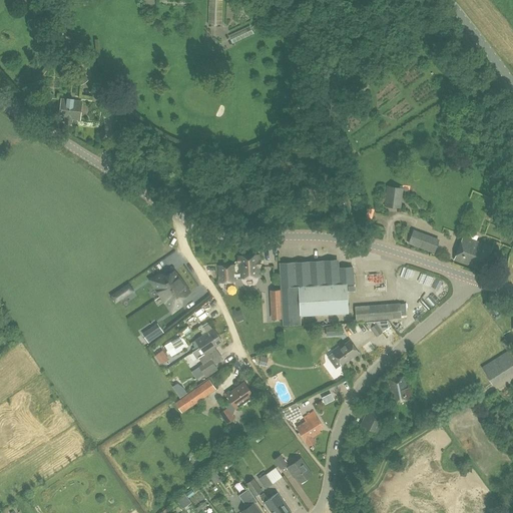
[(222,0),(208,0),(208,25),(221,25),(222,0)]
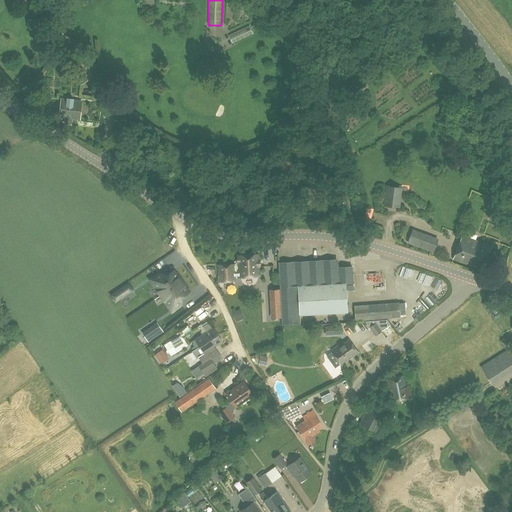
[(232,44),(253,34),(249,25),(229,35),(232,44)]
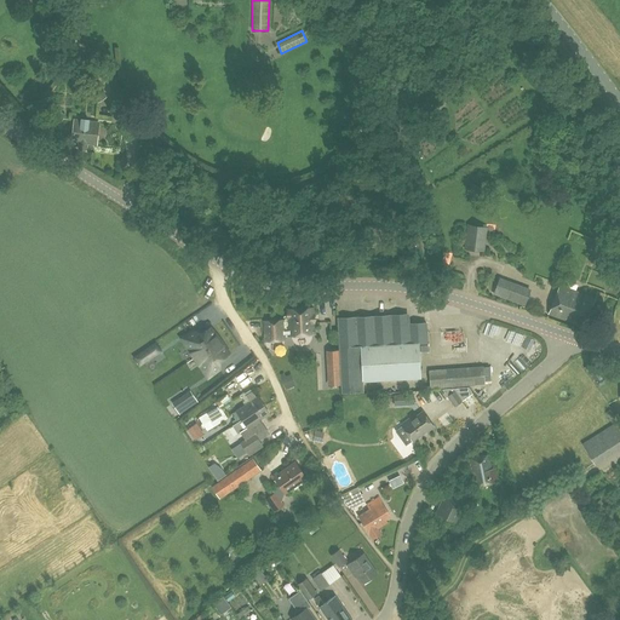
[(287,55),(291,62),(316,51),(314,44),(287,55)]
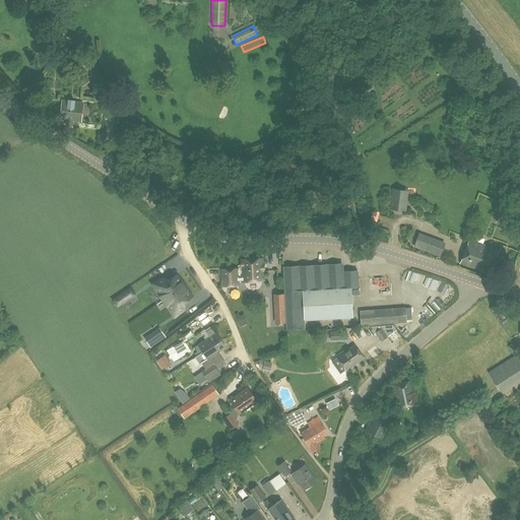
[(73,72),(82,86),(90,81),(81,67),(73,72)]
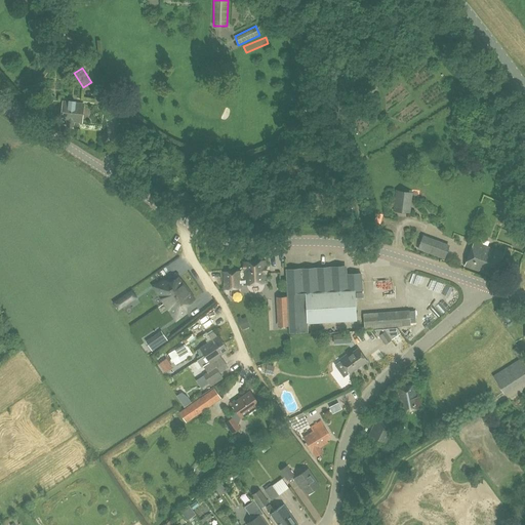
[(76,102),(69,102),(69,103),(64,102),(62,120),(67,121),(67,126),(74,127),(74,122),(79,122),(81,104),(76,103),(76,102)]
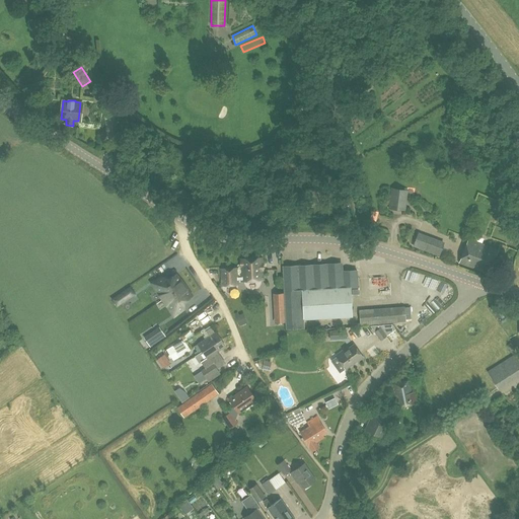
[(224,177),(225,187),(238,186),(238,177),(224,177)]
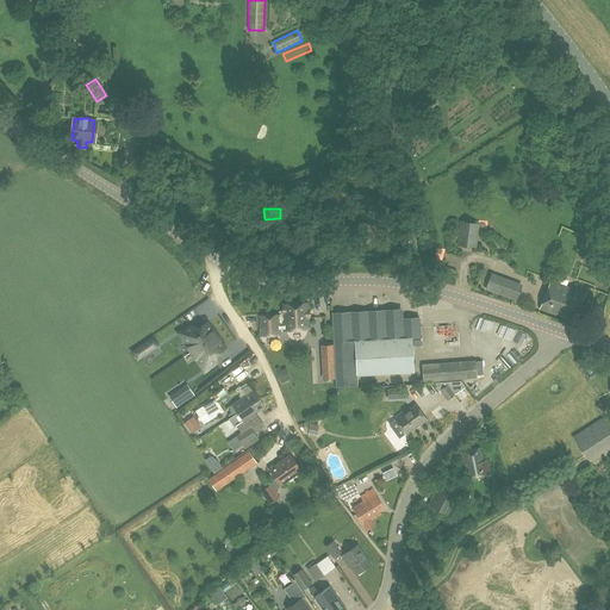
[(454,242),(474,246),(478,222),(458,218),(454,242)]
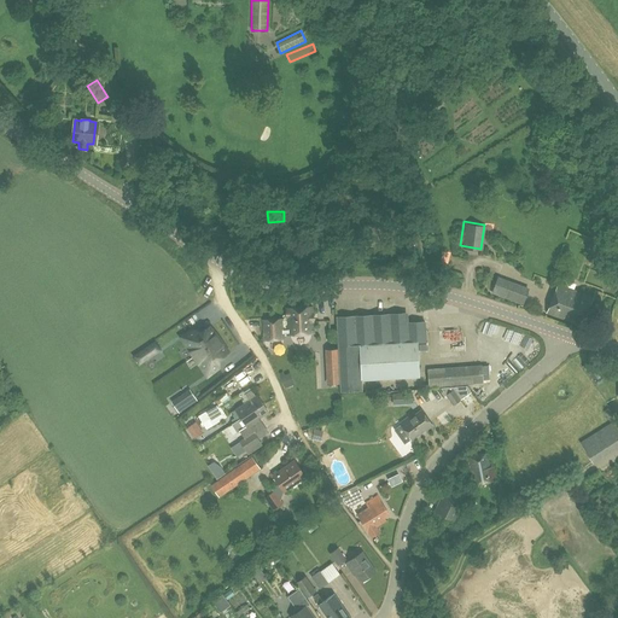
[(523,303),(529,290),(499,279),(494,292),(523,303)]
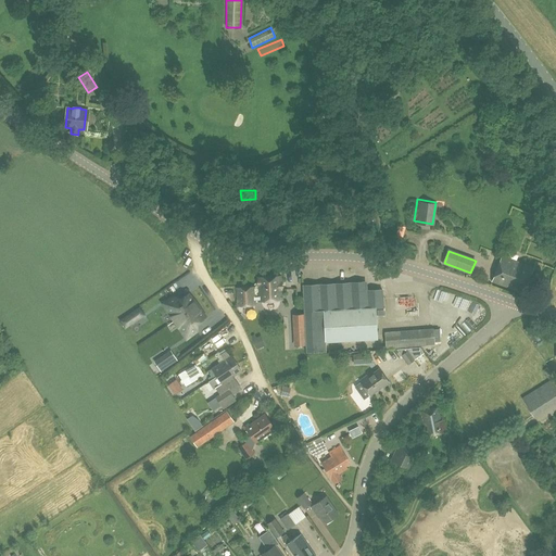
[(534,268),(502,255),(492,281),(525,294),(534,268)]
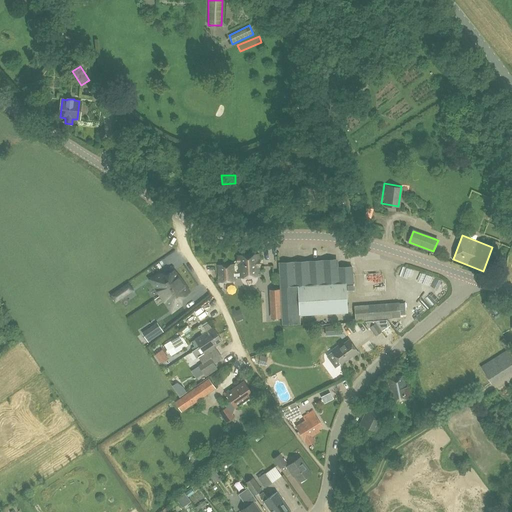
[(260,276),(259,255),(237,256),(239,277),(260,276)]
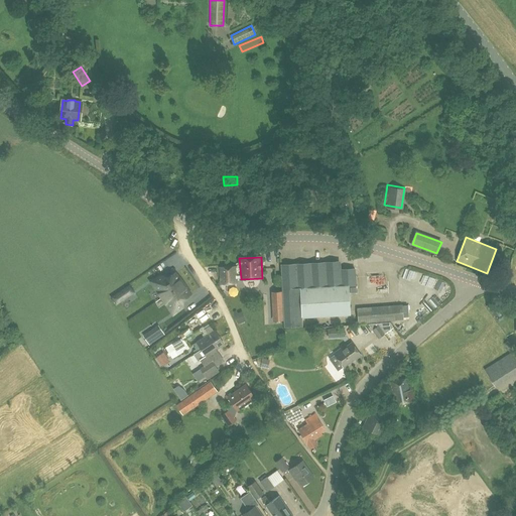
[(333,270),(326,271),(326,263),(282,265),(284,303),(285,328),(303,327),(303,317),(351,314),(349,285),(356,285),(355,269),(340,270),(340,266),(333,266),(333,270)]
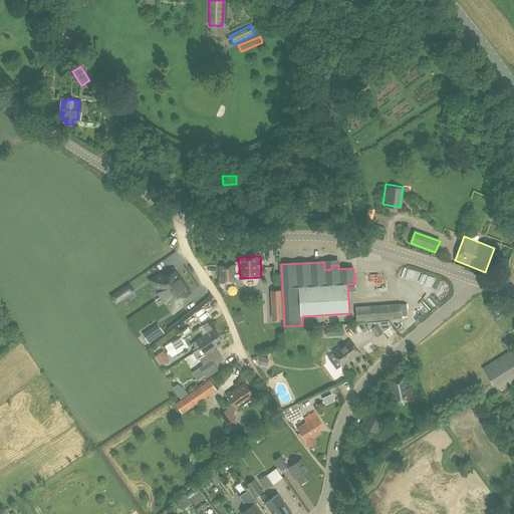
[(236,282),(235,265),(219,266),(220,283),(236,282)]
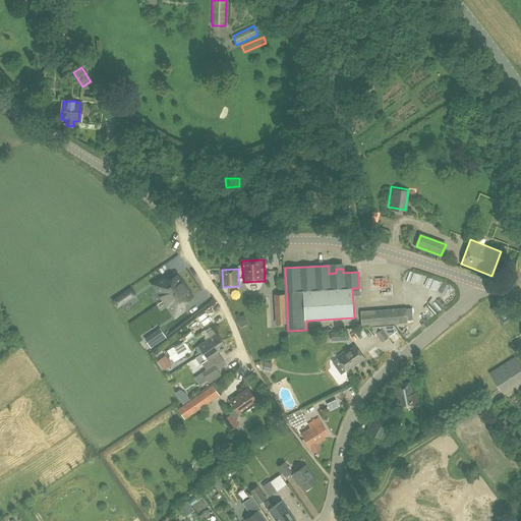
[(199,298),(207,294),(193,273),(186,278),(199,298)]
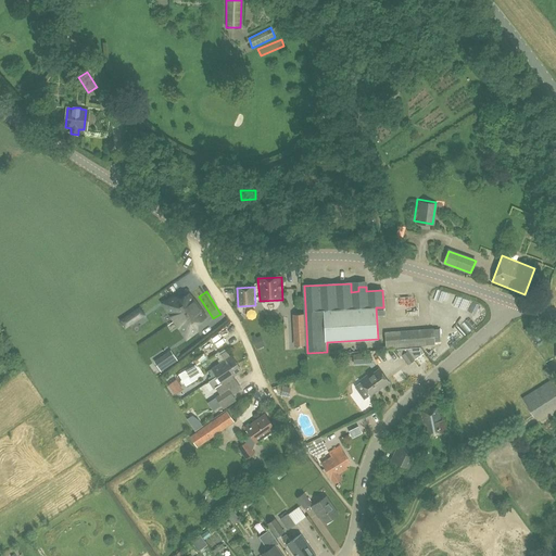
[(169,314),(174,320),(198,305),(193,300),(188,294),(177,302),(174,297),(163,303),(171,314),(169,314)]
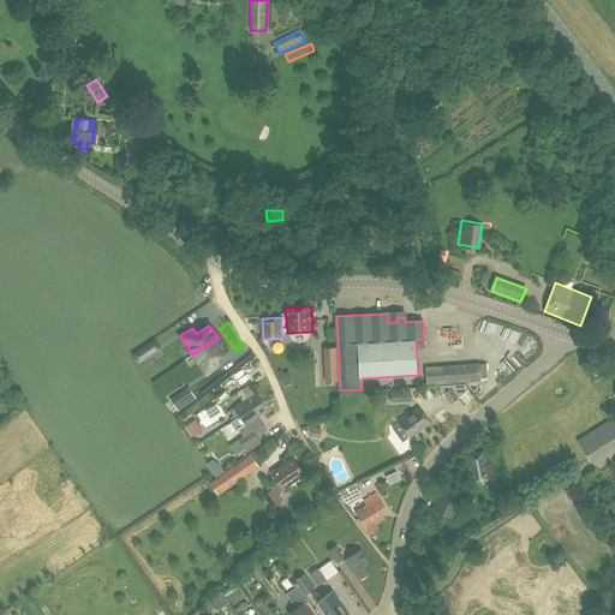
[(501,328),(496,336),(503,341),(508,332),(501,328)]
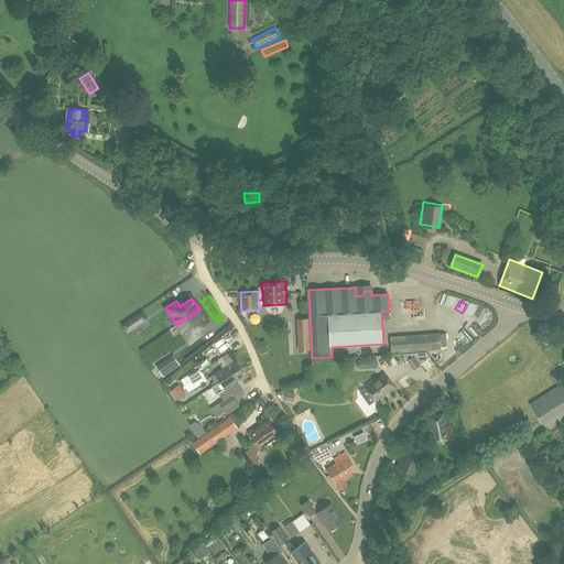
[(408,305),(409,315),(419,314),(418,304),(408,305)]
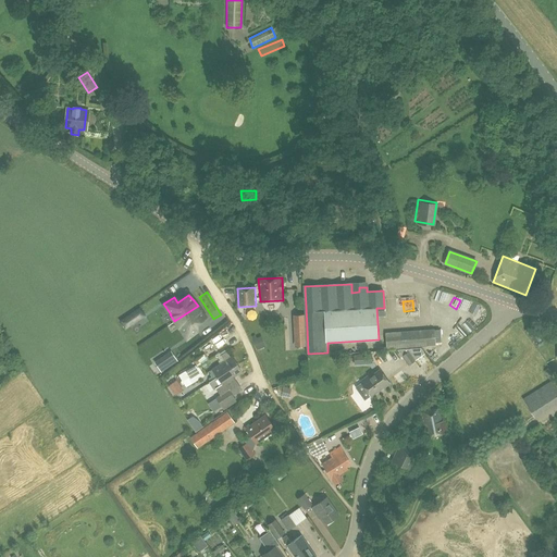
[(473,317),(481,309),(477,305),(469,312),(473,317)]
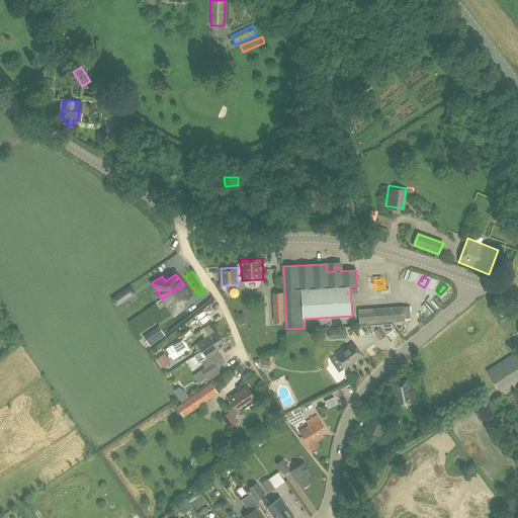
[(184,284),(162,298),(167,305),(174,315),(183,308),(180,303),(191,295),(187,290),(187,289),(184,284)]
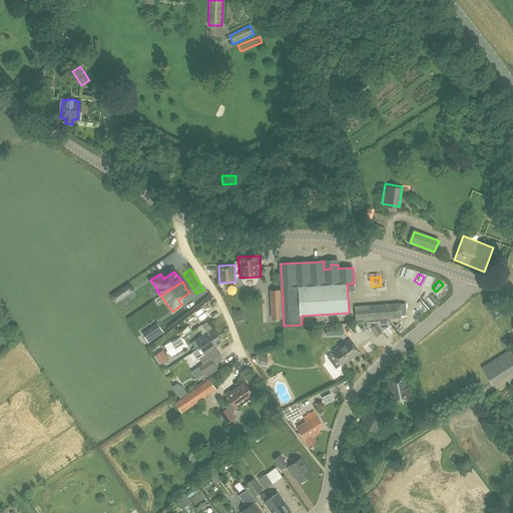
[(383,294),(393,294),(393,285),(383,286),(383,294)]
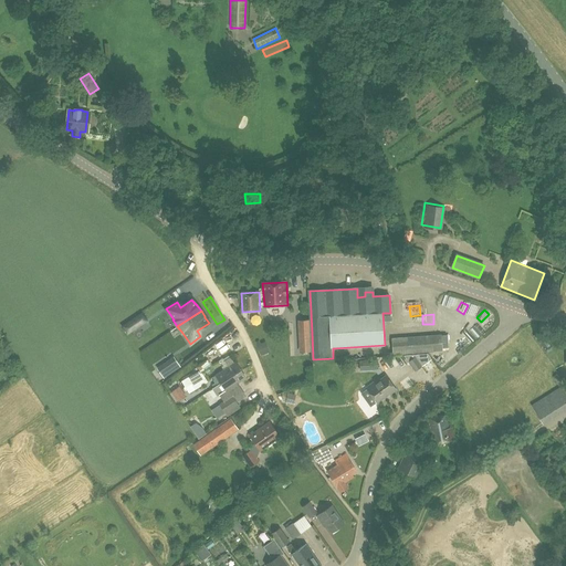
[(308,320),(303,320),(300,320),(301,337),(310,337),(308,320)]
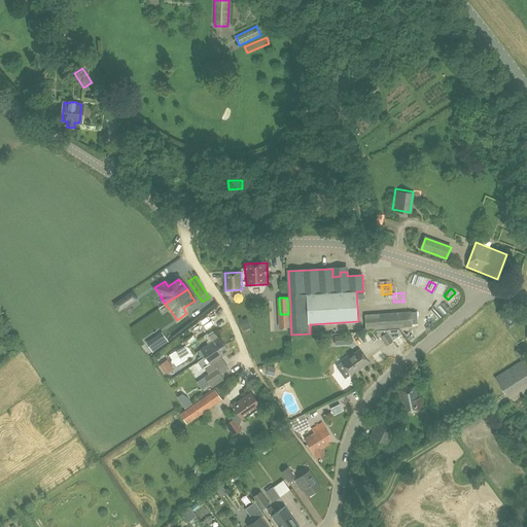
[(120,300),(114,304),(118,311),(126,306),(120,300)]
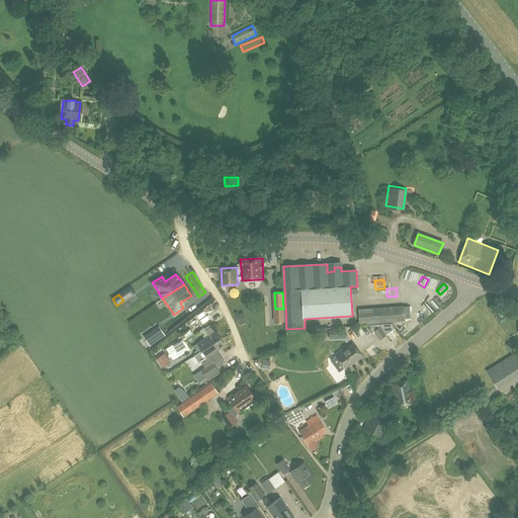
[(359,325),(397,322),(396,307),(358,310),(359,325)]
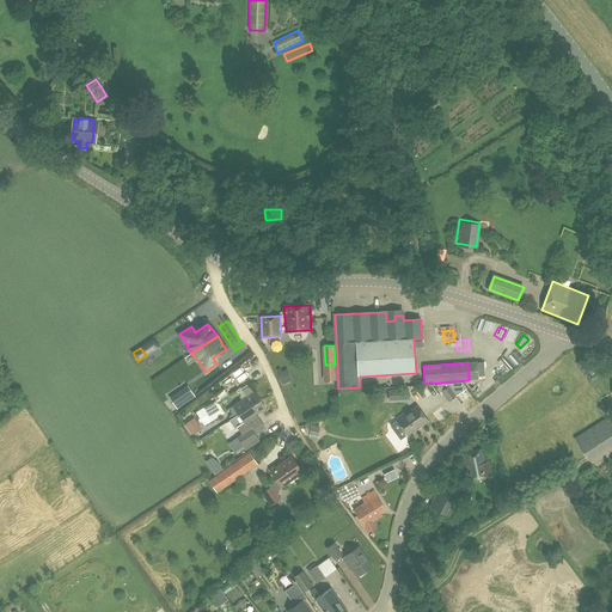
[(470,369),(475,383),(490,378),(487,365),(470,369)]
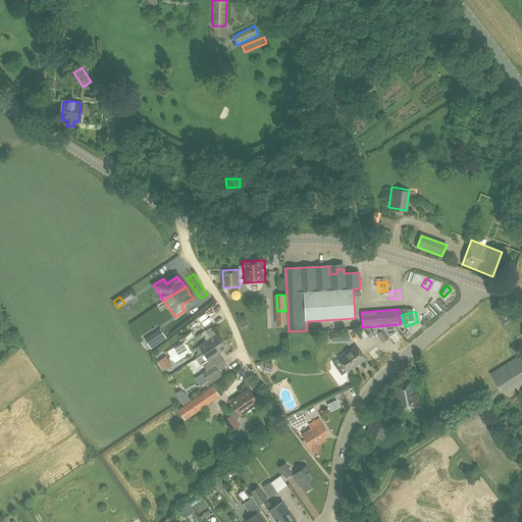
[(249,324),(245,315),(241,317),(239,314),(236,316),(240,328),(249,324)]
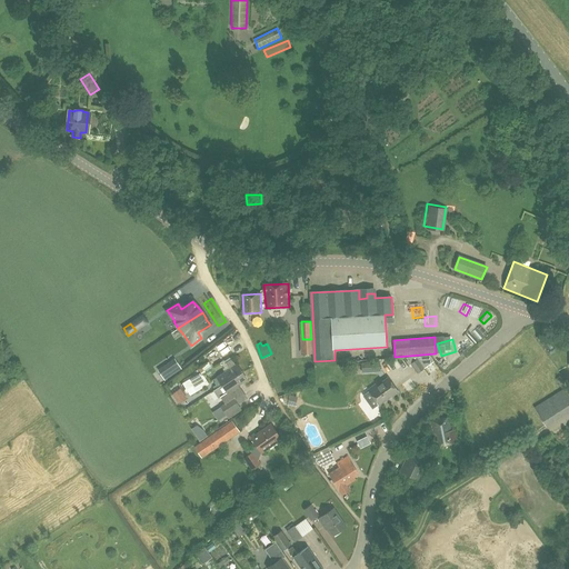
[(217,378),(222,385),(241,371),(237,365),(236,366),(231,359),(225,363),(230,369),(217,378)]
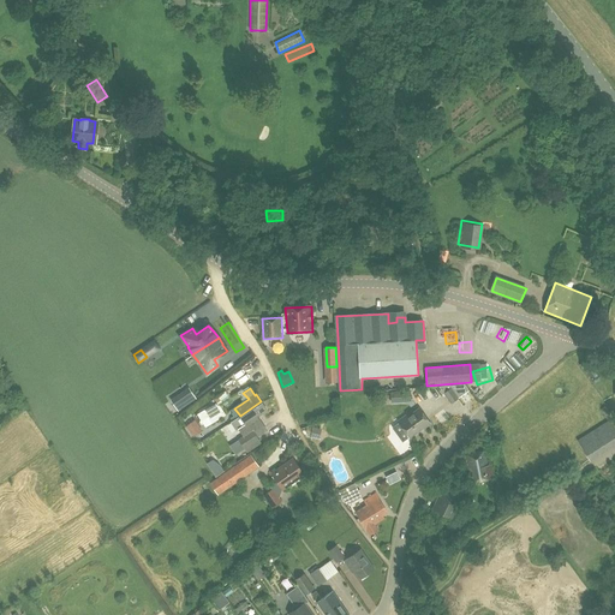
[(452,404),(459,398),(452,388),(443,393),(452,404)]
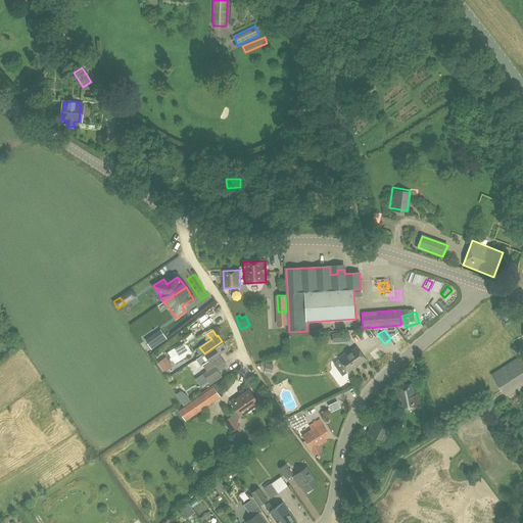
[(349,332),(332,333),(333,342),(349,341),(349,332)]
